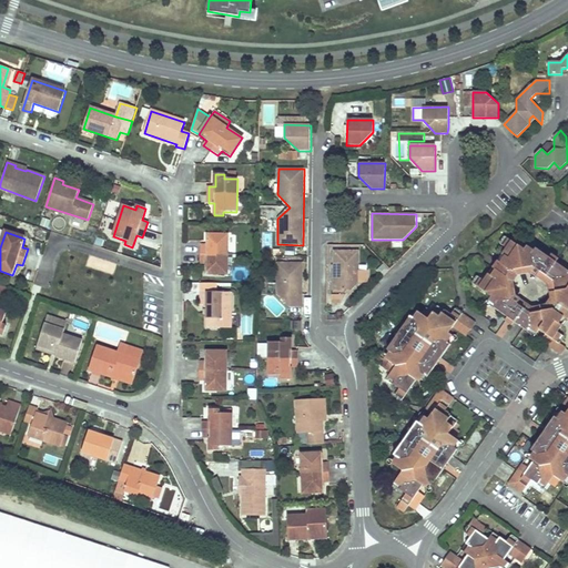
[(200,262),(206,262),(206,273),(227,274),(227,234),(206,235),(206,245),(200,246),(200,262)]
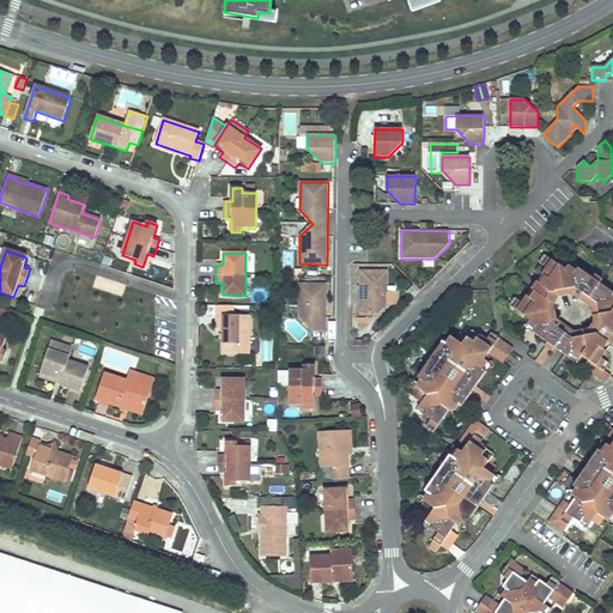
[(548,280),(544,287),(559,297),(564,291),(576,289),(582,293),(580,299),(587,304),(590,299),(598,304),(600,315),(594,323),(610,333),(612,327),(612,303),(610,301),(612,295),(612,293),(577,268),(572,275),(565,271),(545,256),(540,263),(547,268),(541,275),(548,280)]
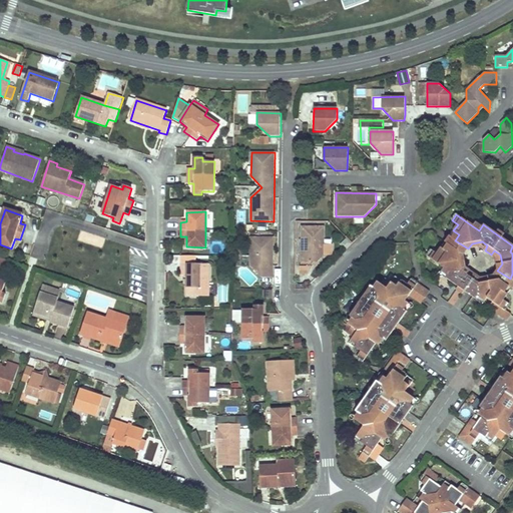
[(473,226),(479,230),(483,224),(477,220),(473,226)]
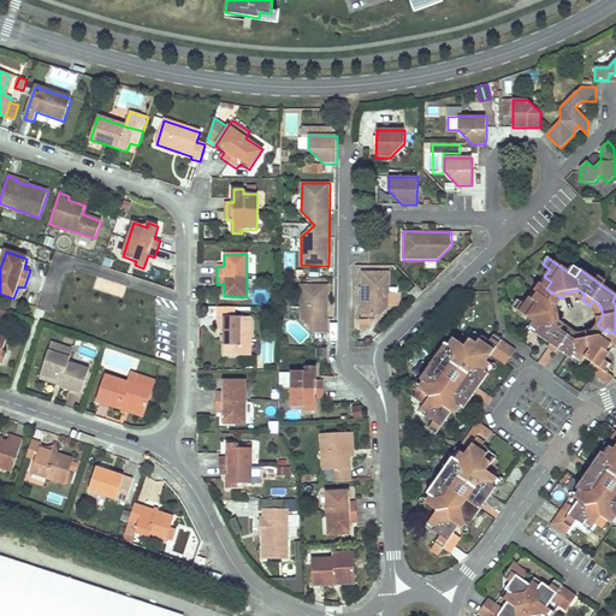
[(361,320),(374,320),(389,307),(398,308),(398,295),(390,295),(390,272),(362,272),(361,285),(361,301),(361,312),(361,320)]
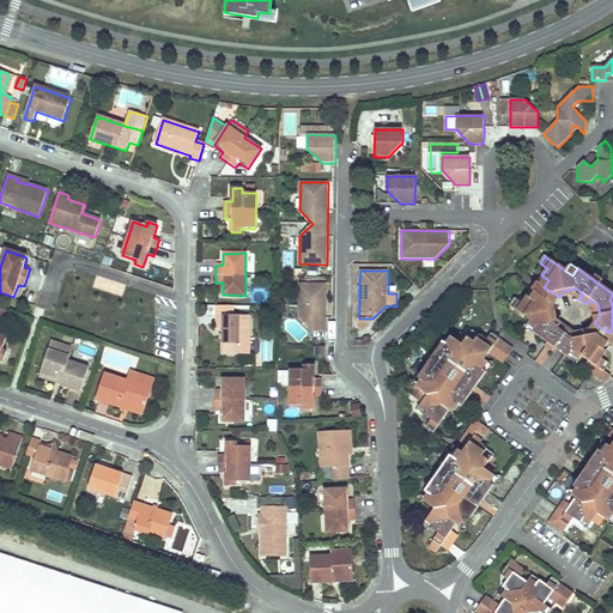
[(544,287),(548,280),(541,275),(536,283),(544,287)]
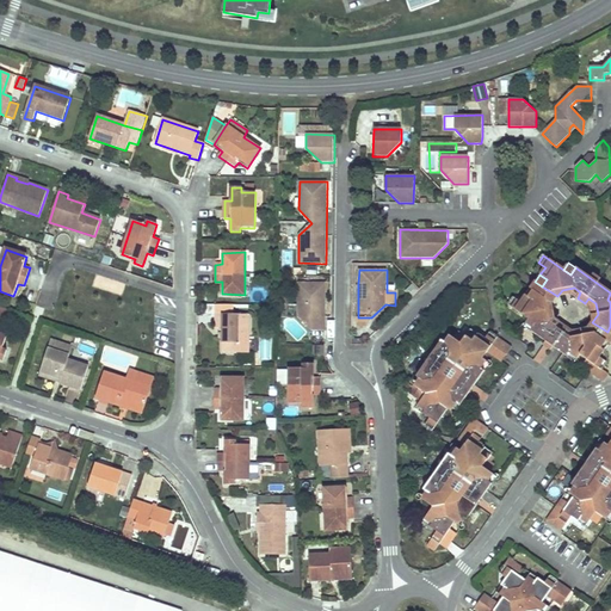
[(542,287),(535,282),(530,289),(537,295),(532,301),(525,296),(520,303),(513,298),(508,306),(530,320),(536,325),(531,332),(568,358),(573,351),(580,356),(586,360),(581,368),(604,382),(609,375),(602,369),(606,363),(599,357),(604,351),(597,346),(602,339),(609,345),(610,340),(610,334),(608,332),(592,322),(587,329),(578,331),(579,337),(571,338),(563,333),(567,328),(560,322),(556,328),(549,322),(548,314),(554,314),(551,304),(557,296),(542,287)]
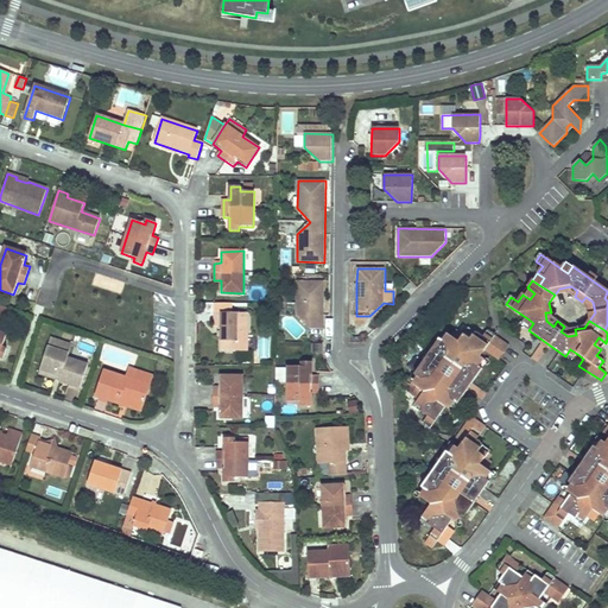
[(324,282),(310,282),(296,282),(296,315),(310,329),(324,329),(324,282)]
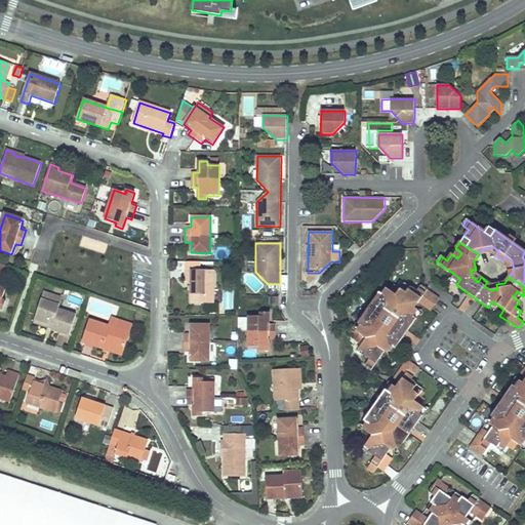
[(479,254),(492,253),(496,256),(498,251),(493,247),(483,249),(479,254)]
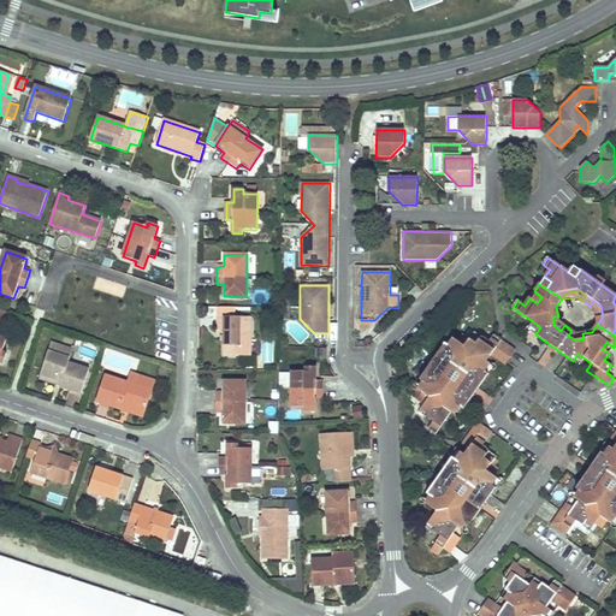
[(534,291),(529,298),(537,303),(542,297),(534,291)]
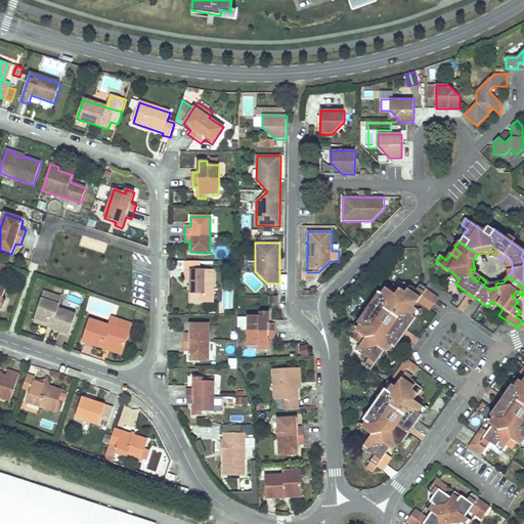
[(505,256),(501,260),(506,262),(508,276),(513,269),(511,260),(505,256)]
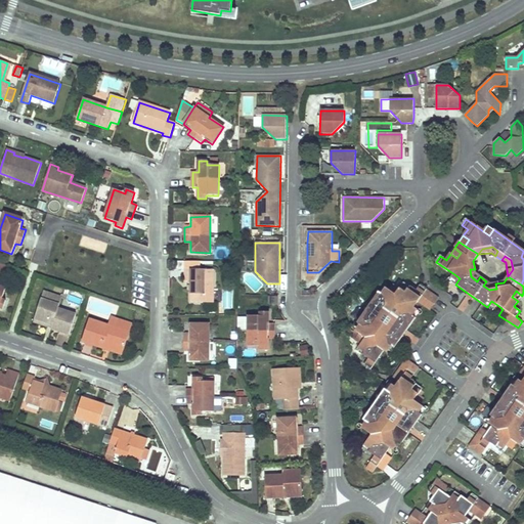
[(480,276),(476,273),(475,269),(470,269),(471,276),(477,281),(480,276)]
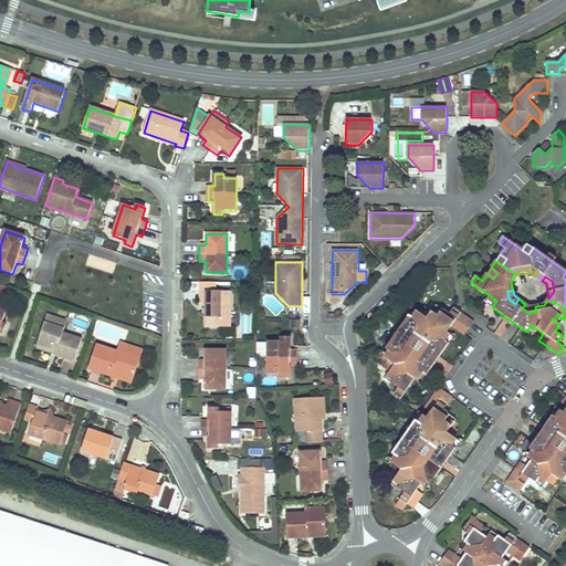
[(200,304),(207,304),(207,313),(207,327),(230,327),(230,292),(200,292),(200,304)]
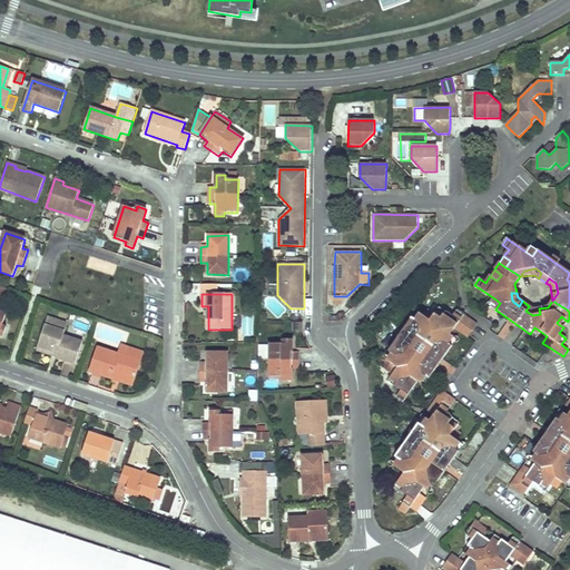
[(495,310),(500,303),(494,298),(489,305),(495,310)]
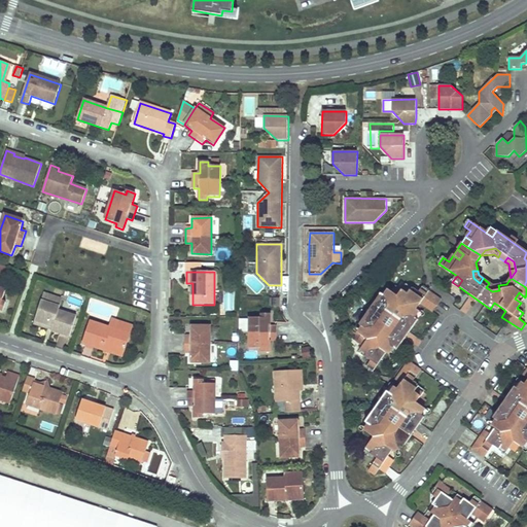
[(407,284),(402,290),(409,294),(413,289),(407,284)]
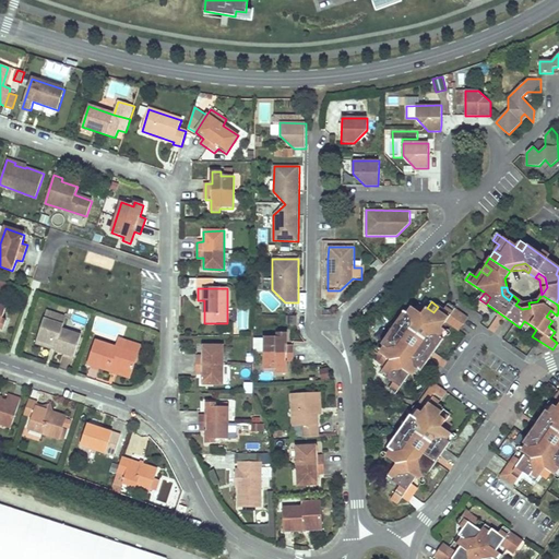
[(438,307),(433,312),(427,308),(420,304),(416,310),(411,317),(405,312),(381,346),(388,351),(383,357),(379,364),(384,368),(391,372),(387,379),(393,383),(389,390),(396,394),(411,375),(415,368),(421,372),(432,356),(443,340),(438,335),(442,329),(447,323),(460,332),(468,318),(449,305),(444,310),(438,307)]
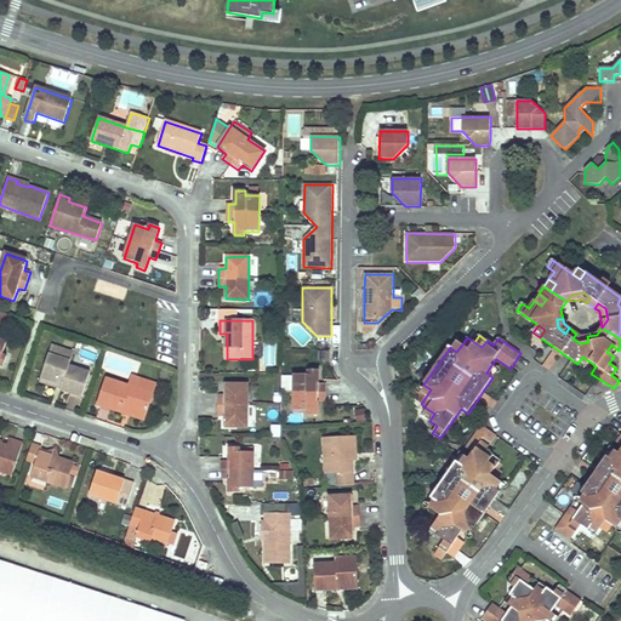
[(462,345),(455,340),(450,347),(456,352),(462,345)]
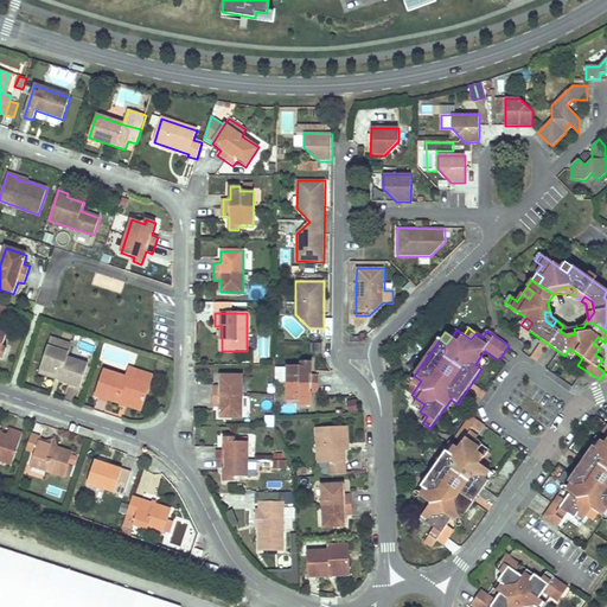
[(598,337),(593,344),(600,349),(605,343),(598,337)]
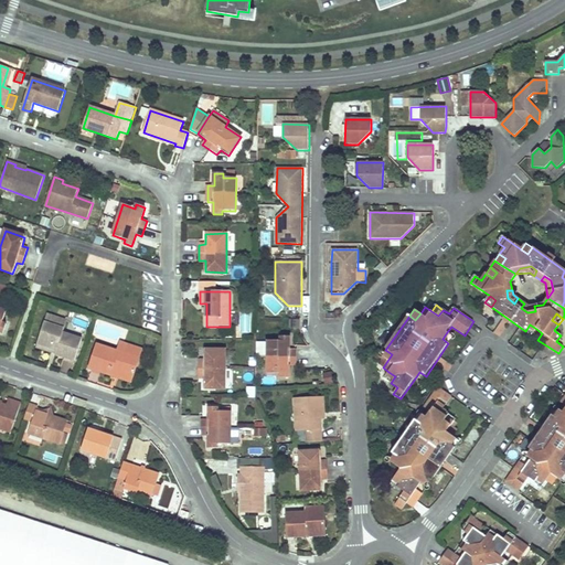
[(48,315),(44,322),(64,329),(66,321),(48,315)]
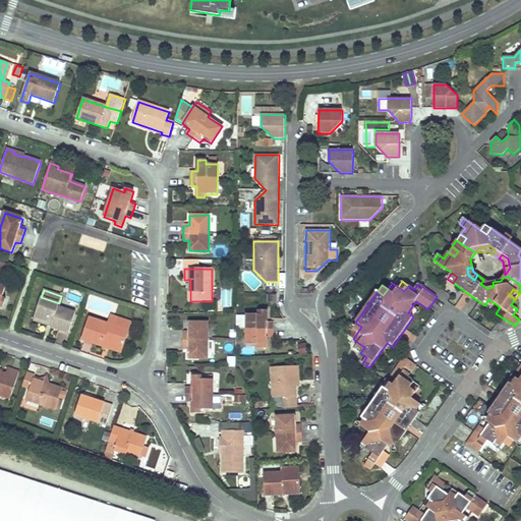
[(68,333),(75,312),(58,307),(59,303),(41,297),(35,316),(52,323),(51,327),(68,333)]
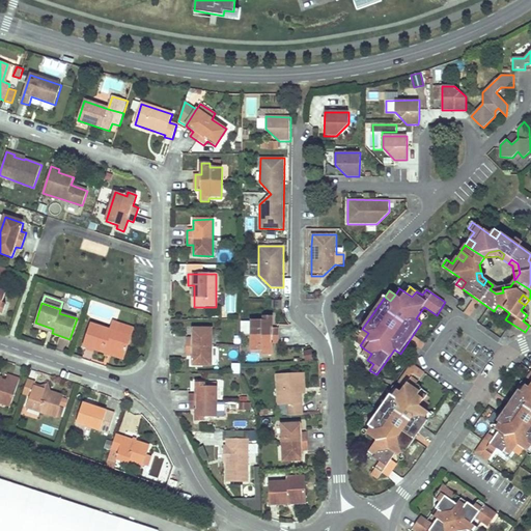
[(494,311),(500,315),(504,309),(498,305),(494,311)]
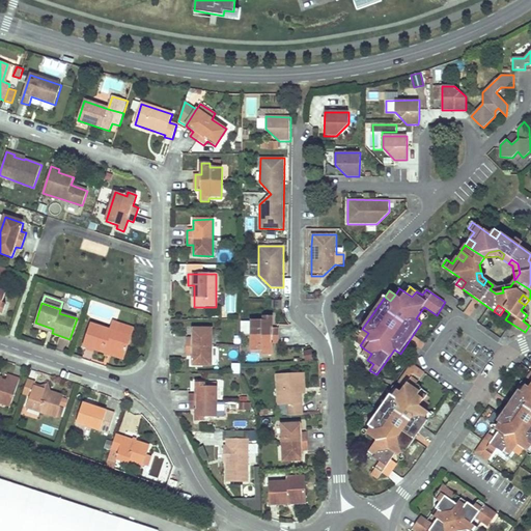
[(416,318),(421,323),(425,317),(420,312),(416,318)]
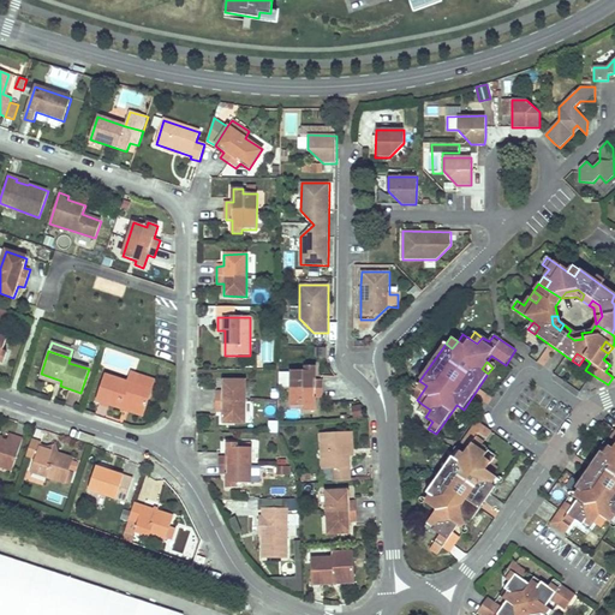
[(315,398),(318,398),(322,398),(321,380),(315,380),(315,366),(305,366),(305,371),(291,371),(291,407),(305,407),(305,412),(315,411),(315,398)]
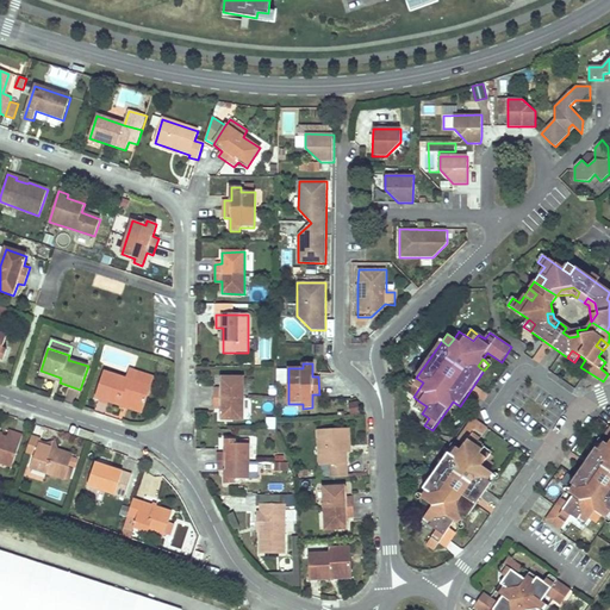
[(41,371),(39,374),(60,383),(61,378),(41,371)]
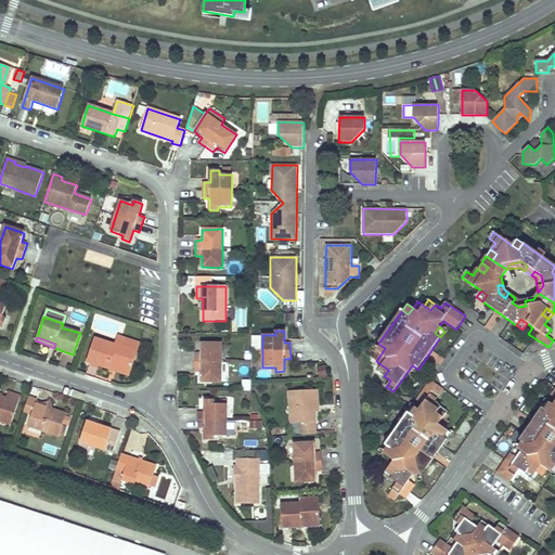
[(139,344),(117,337),(115,344),(137,350),(139,344)]
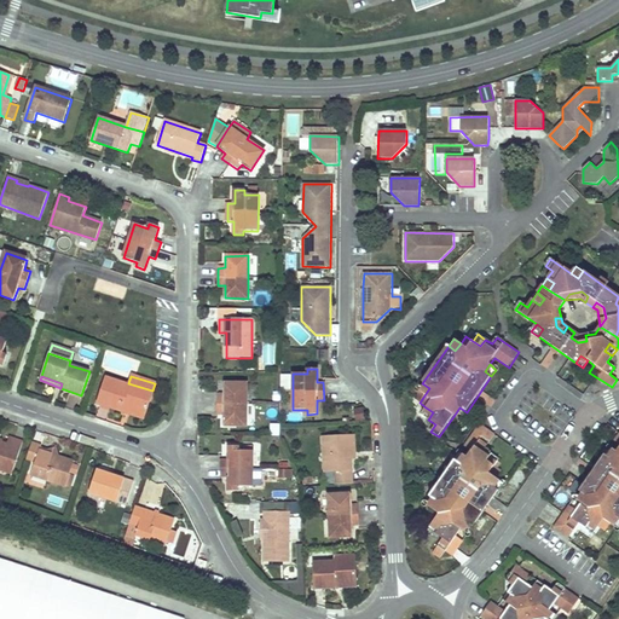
[(152,391),(128,383),(128,386),(105,379),(97,404),(122,412),(123,408),(145,414),(152,391)]
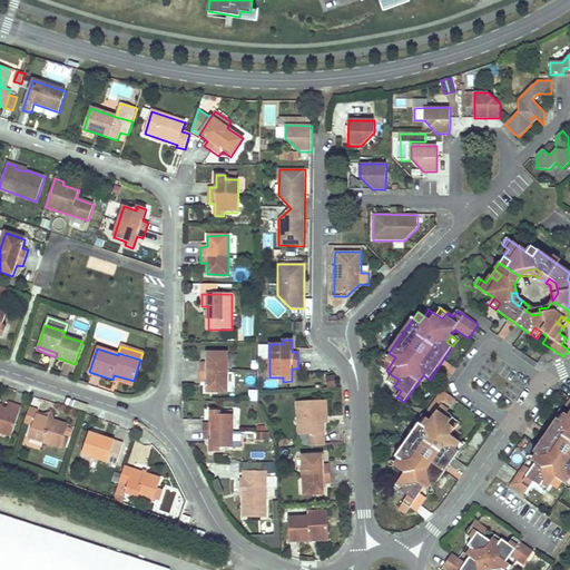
[(206,363),(200,363),(200,381),(206,380),(206,392),(226,392),(226,353),(206,353),(206,363)]
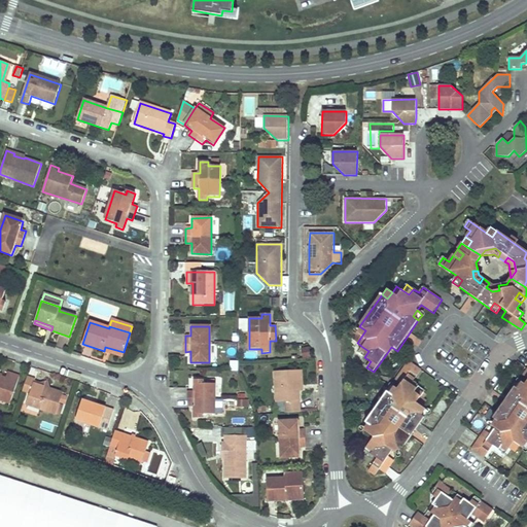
[(361,337),(365,330),(359,326),(355,331),(361,337)]
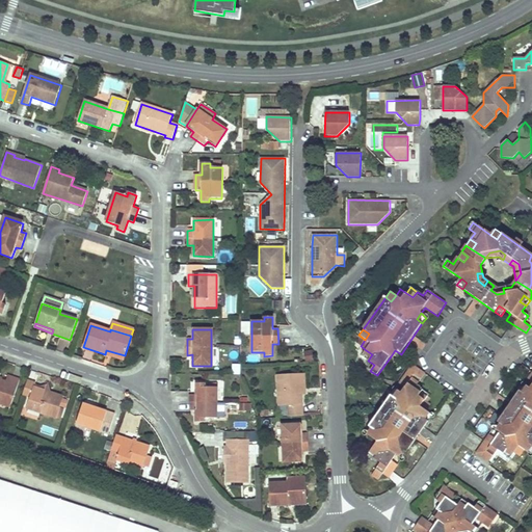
[(125,355),(106,350),(105,354),(123,360),(125,355)]
